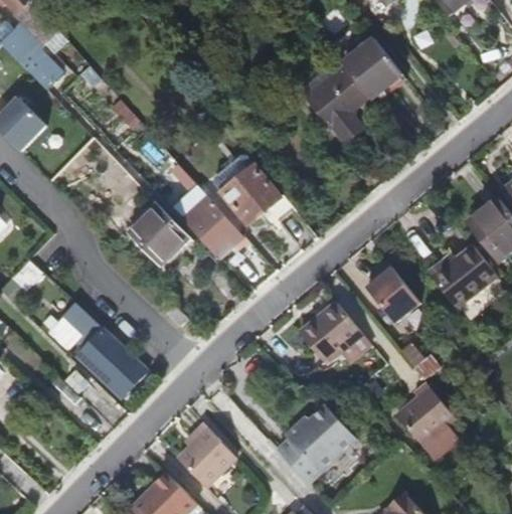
[(0,2),(3,0),(5,0),(42,43),(57,30),(33,5),(29,0),(0,0),(0,2)]
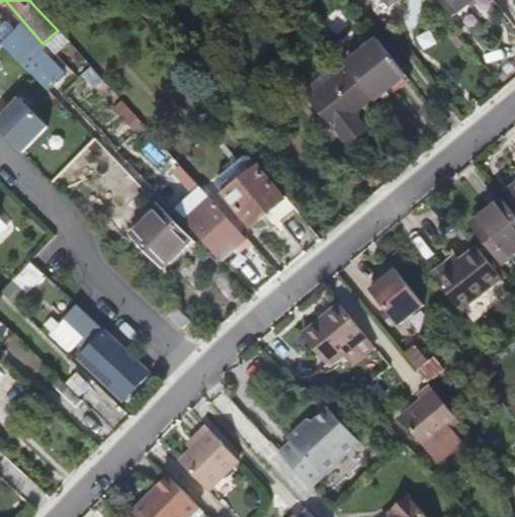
[(394,11),(383,0),(369,0),(369,11),(379,23),(394,11)]
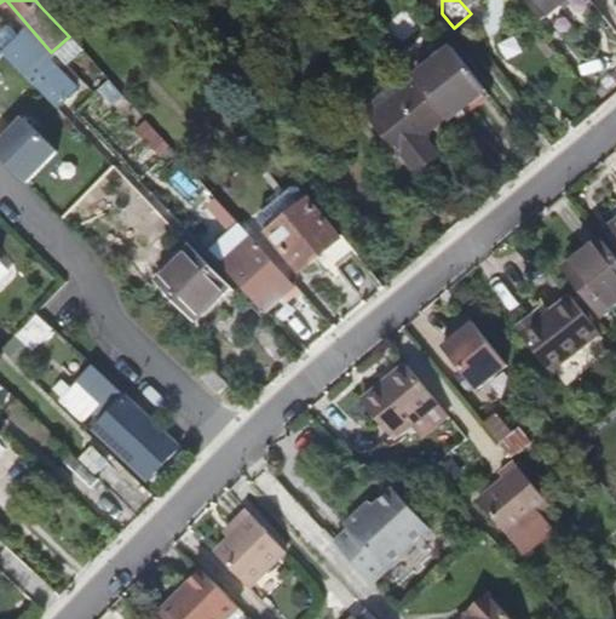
[(527,0),(540,17),(560,0),(527,0)]
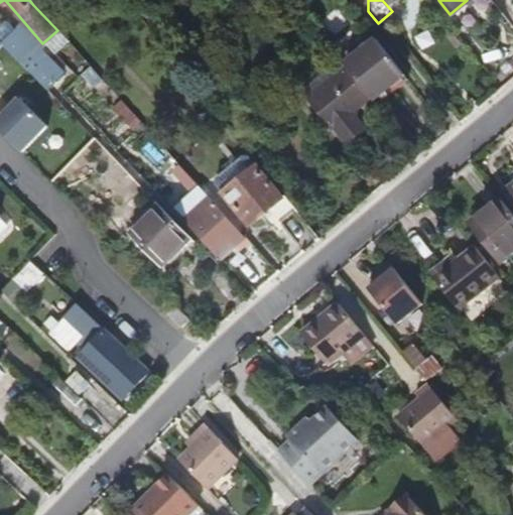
[(430,24),(435,31),(444,25),(438,18),(430,24)]
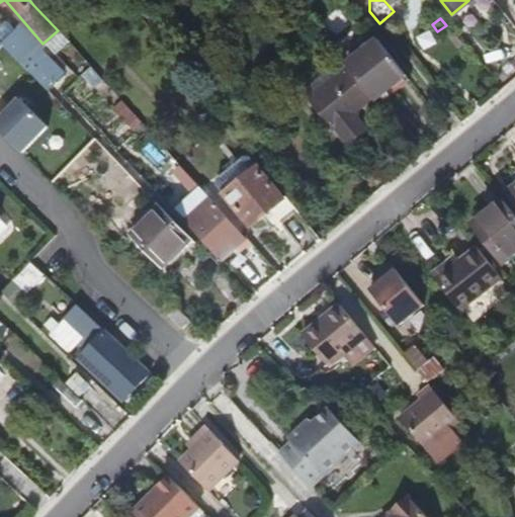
[(58,71),(15,25),(0,40),(0,42),(8,52),(31,75),(43,86),(58,71)]
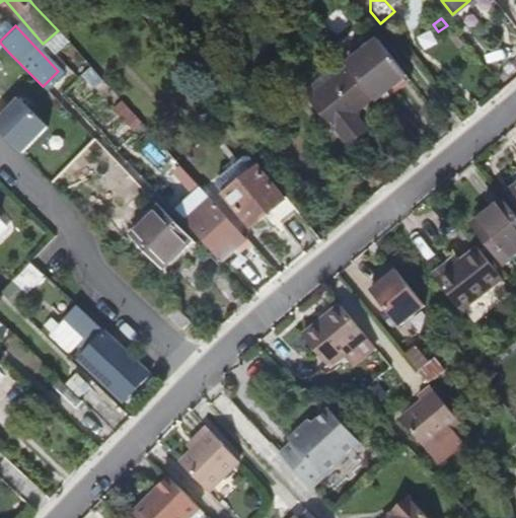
[(444,32),(457,50),(462,45),(449,27),(444,32)]
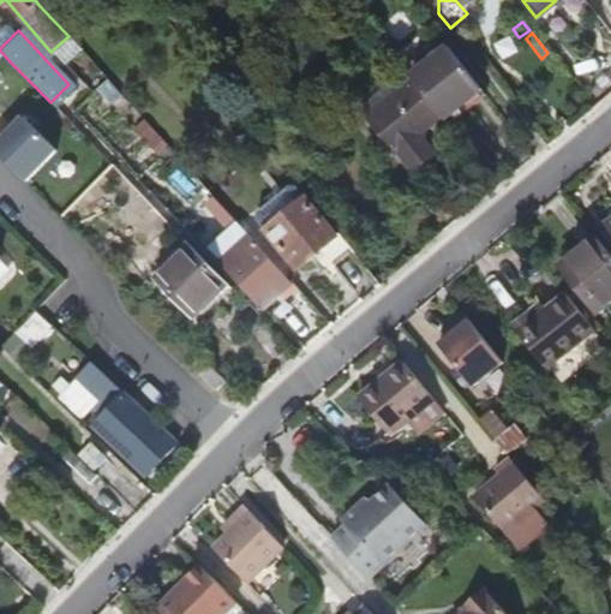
[(478,87),(441,40),(403,70),(405,71),(412,79),(438,114),(441,117),(478,87)]
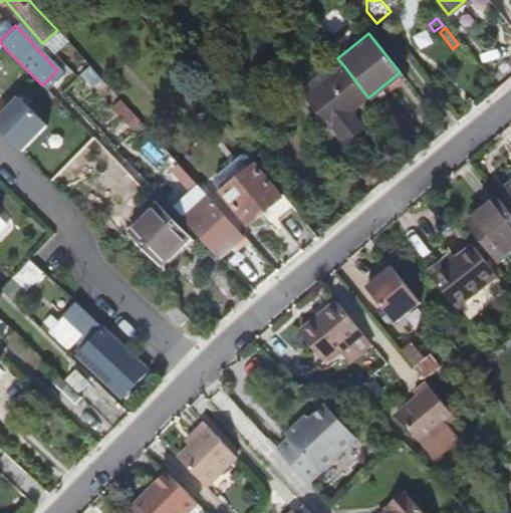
[(31,74),(8,51),(0,60),(0,66),(20,85),(31,74)]
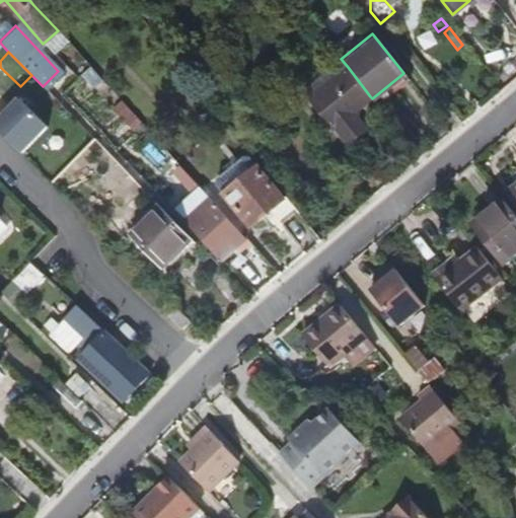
[(302,90),(308,97),(348,67),(342,60),(302,90)]
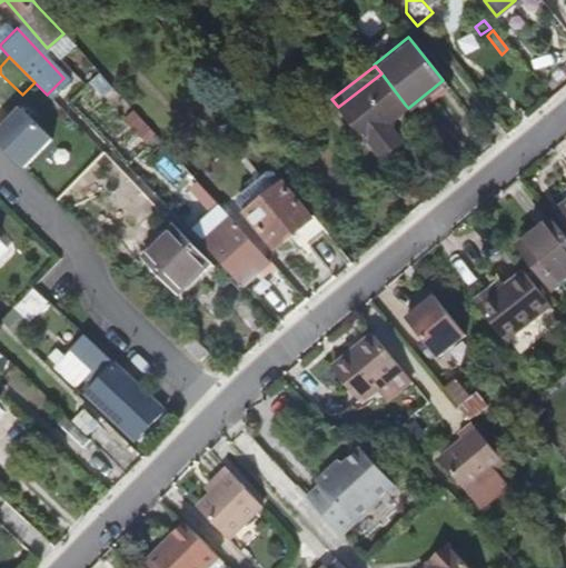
[(386,121),(406,106),(381,73),(338,107),(364,139),(366,138),(379,156),(400,140),(386,121)]
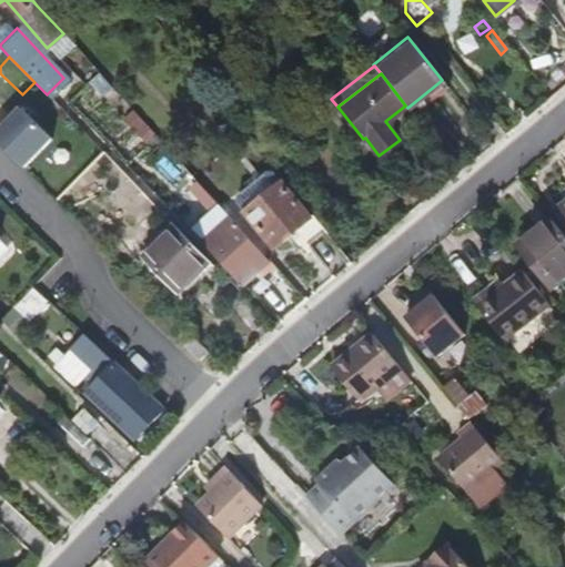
[(0,145),(21,166),(49,138),(17,107),(0,124),(0,145)]
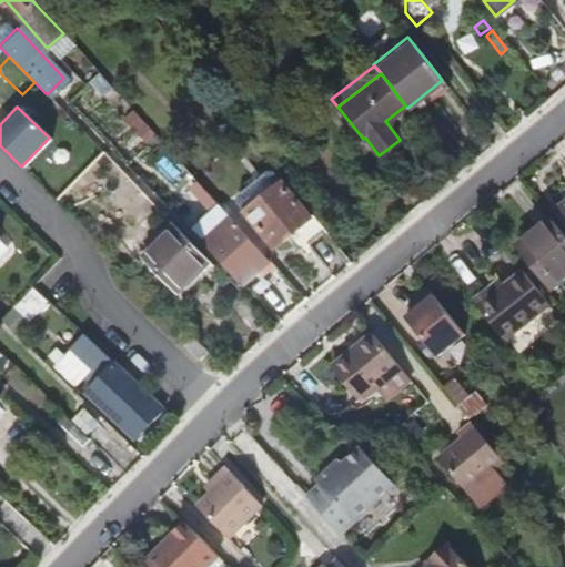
[(309,218),(279,181),(242,211),(272,247),(293,230),(304,243),(323,228),(312,214),(309,218)]
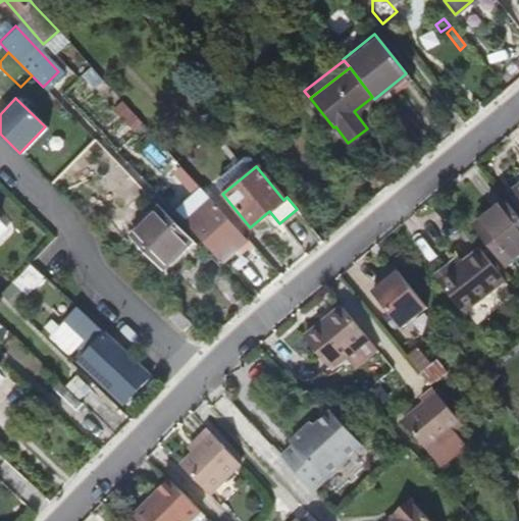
[(477,228),(508,204),(503,198),(472,222),(477,228)]
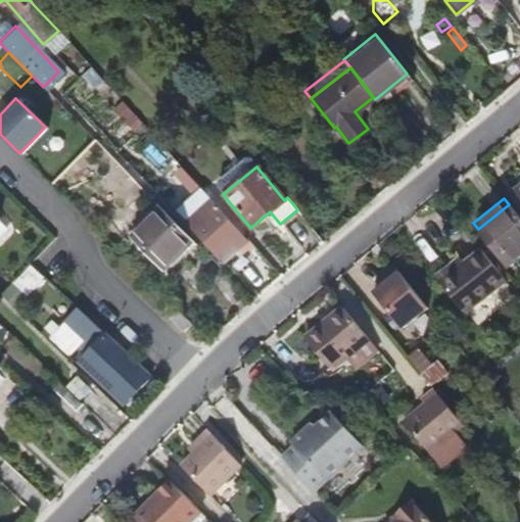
[(244,239),(209,200),(187,222),(222,261),(244,239)]
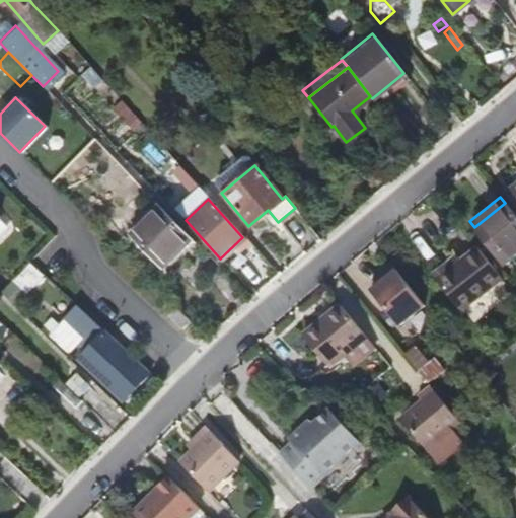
[(515,247),(515,217),(505,203),(474,227),(502,260),(515,247)]
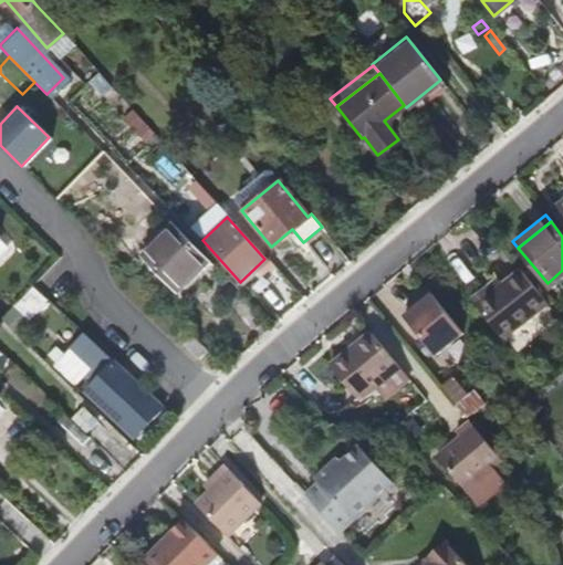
[(173,293),(206,263),(170,225),(138,255),(173,293)]
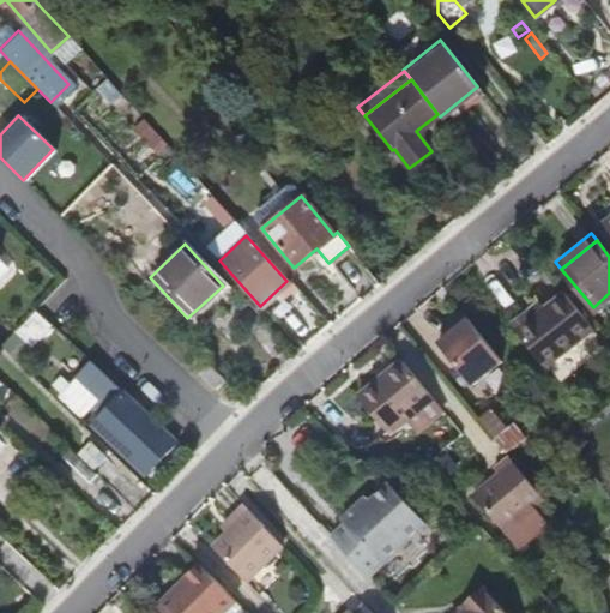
[(550,374),(597,336),(562,293),(515,330),(550,374)]
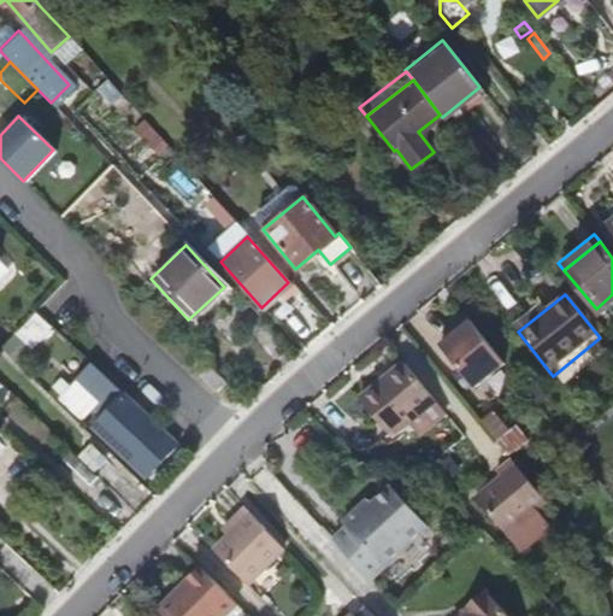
[(518,332),(544,310),(538,301),(511,323),(518,332)]
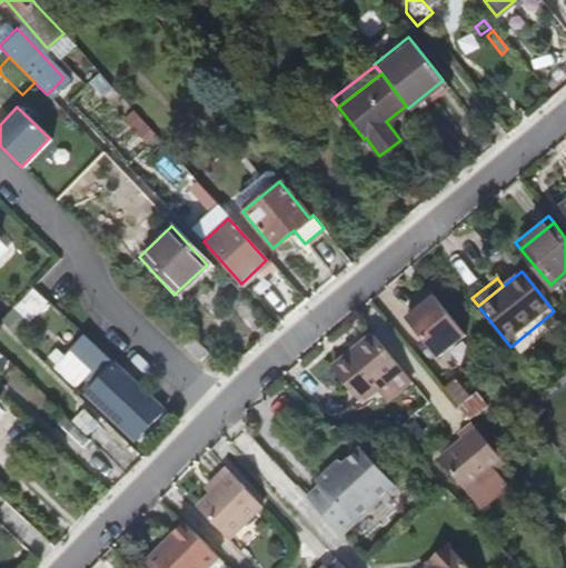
[(429,356),(463,340),(442,292),(407,307),(429,356)]
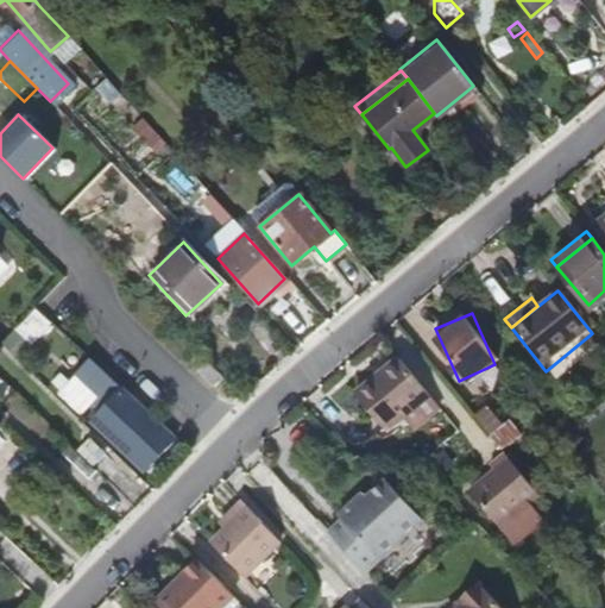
[(433,394),(398,356),(354,393),(388,430),(433,394)]
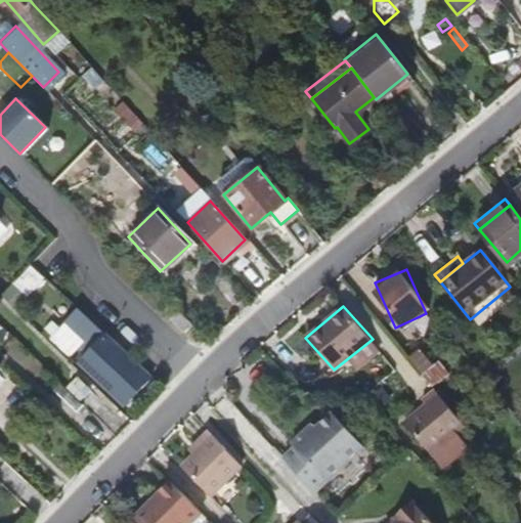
[(149,377),(77,307),(66,319),(86,339),(82,343),(82,350),(86,354),(79,361),(123,404),(149,377)]
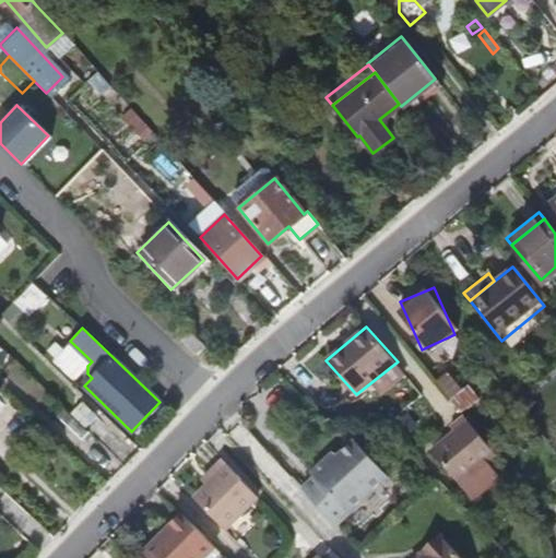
[(188,330),(179,339),(193,354),(202,345),(188,330)]
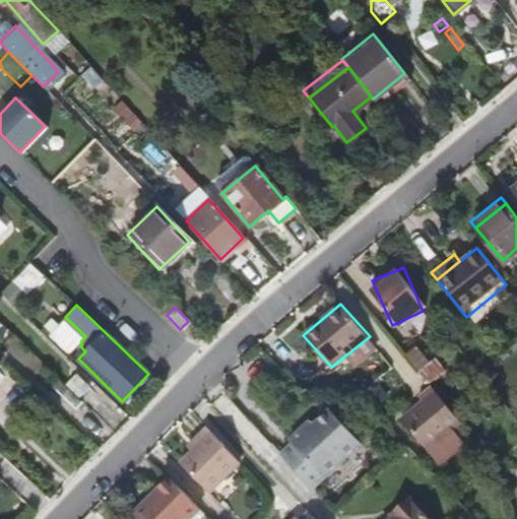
[(7,399),(18,388),(0,370),(0,398),(3,395),(7,399)]
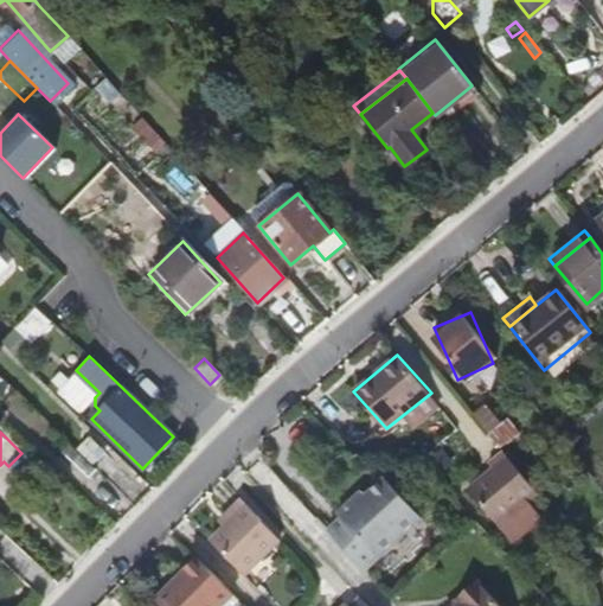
[(536,493),(524,478),(500,450),(487,460),(491,465),(466,484),(499,524),(536,493)]
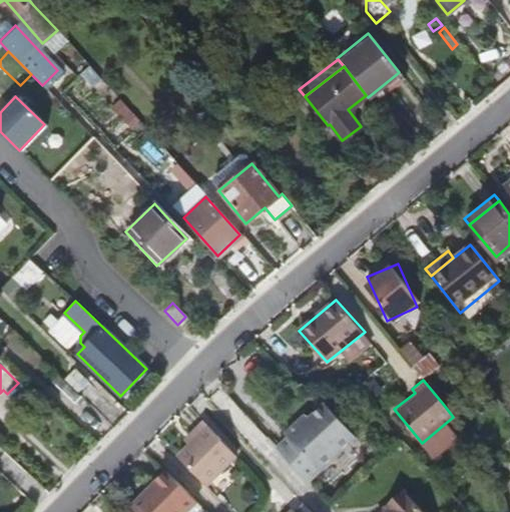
[(306,482),(355,436),(324,403),(308,418),(300,425),(297,421),(283,434),(287,438),(275,449),(306,482)]
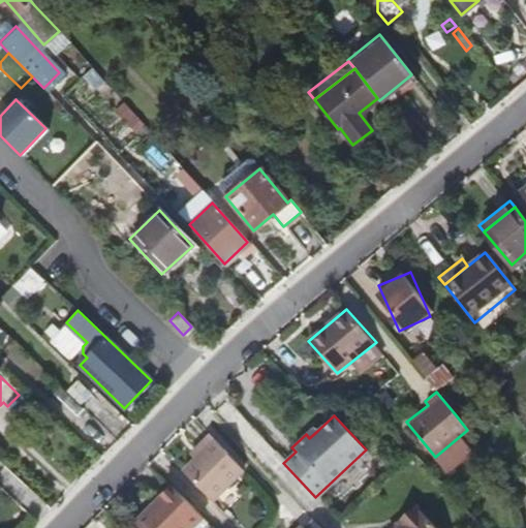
[(309,438),(317,431),(313,428),(306,434),(309,438)]
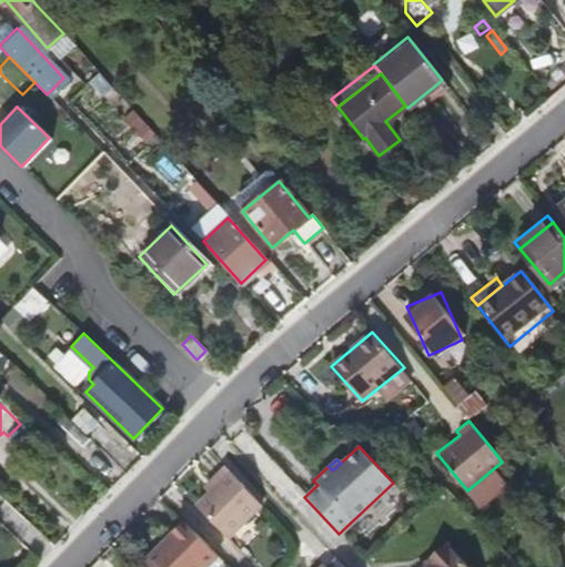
[(261,506),(224,468),(212,481),(217,486),(210,493),(194,507),(225,539),(261,506)]
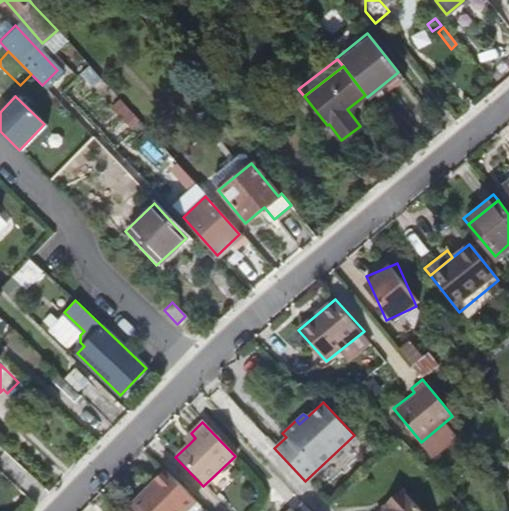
[(189,444),(195,438),(191,433),(184,439),(189,444)]
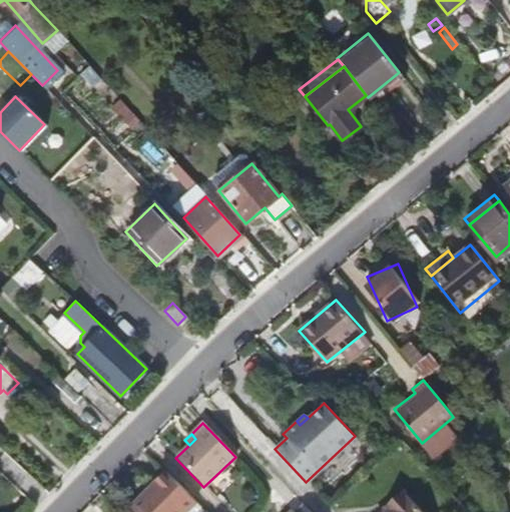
[(130,511),(186,511),(194,504),(164,474),(128,510),(130,511)]
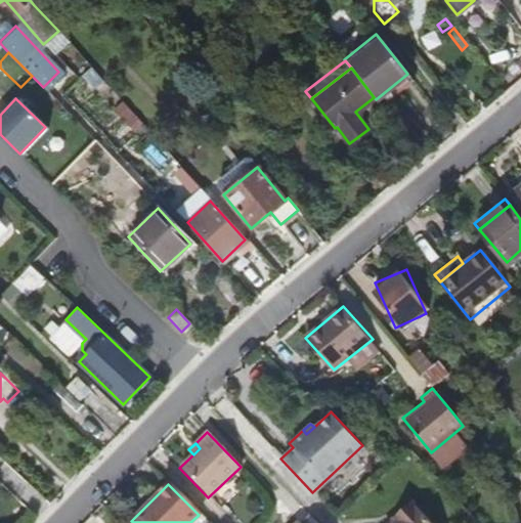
[(429,522),(413,505),(396,520),(399,522),(398,522),(429,522)]
